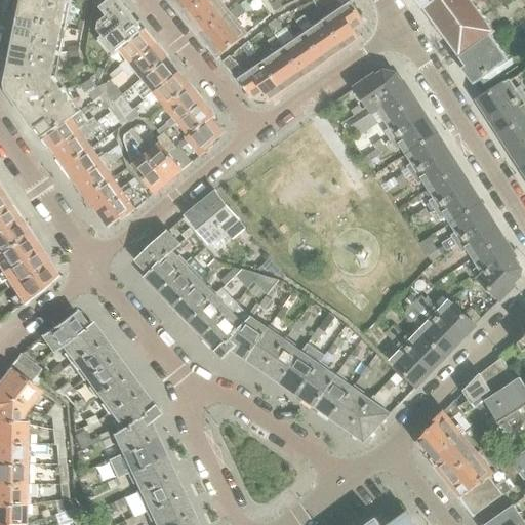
[(25,0),(22,18),(65,27),(70,0),(69,0),(25,0)]
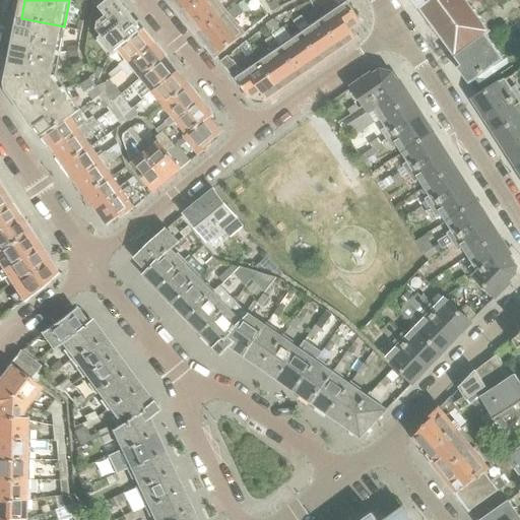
[(94,0),(93,8),(103,9),(112,2),(110,0),(94,0)]
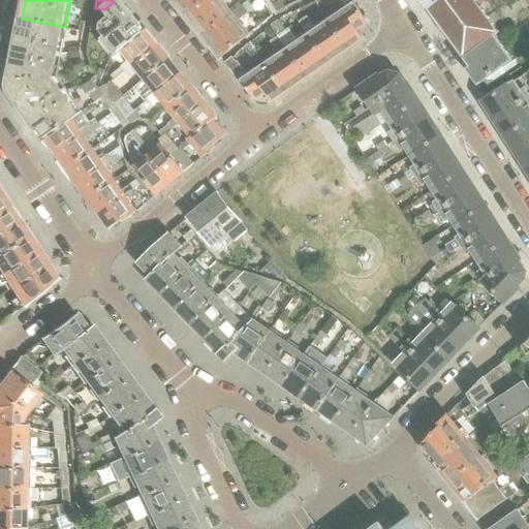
[(146,33),(145,30),(139,25),(119,0),(116,0),(114,2),(104,9),(110,16),(101,23),(101,30),(105,36),(102,38),(117,56),(121,52),(146,33)]
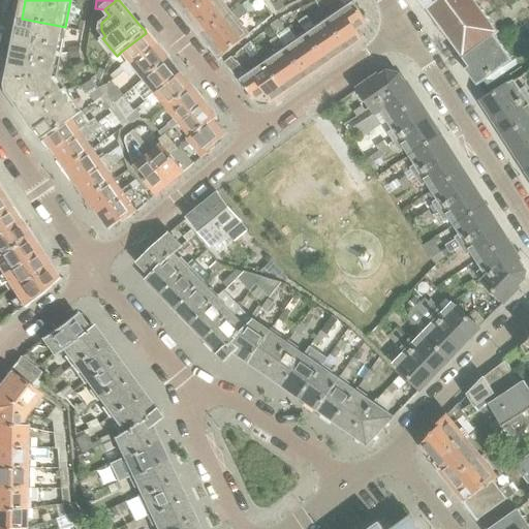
[(172,0),(186,17),(207,0),(172,0)]
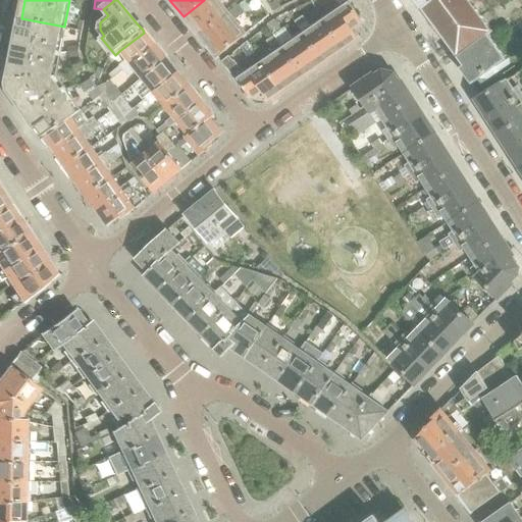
[(204,0),(184,16),(200,37),(230,12),(220,0),(204,0)]
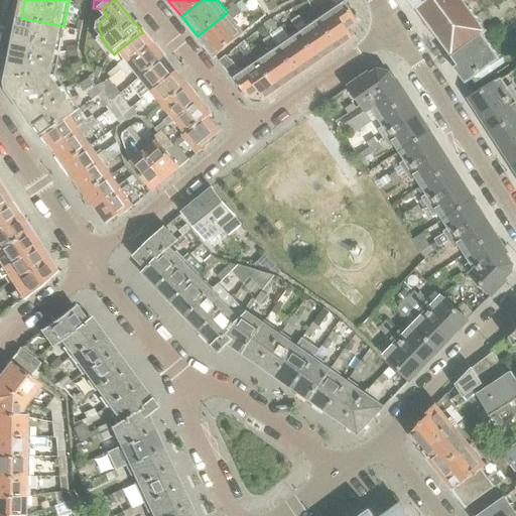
[(319,16),(342,48),(355,38),(348,29),(359,22),(346,3),(347,3),(345,0),(333,0),(337,5),(319,16)]
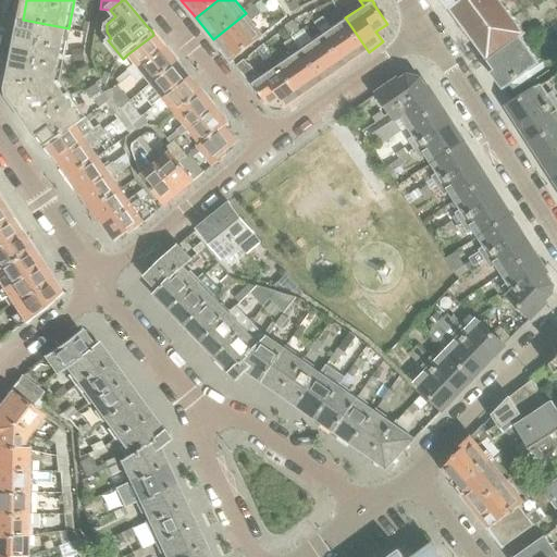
[(443,0),(489,62),(523,37),(527,34),(502,0),(443,0)]
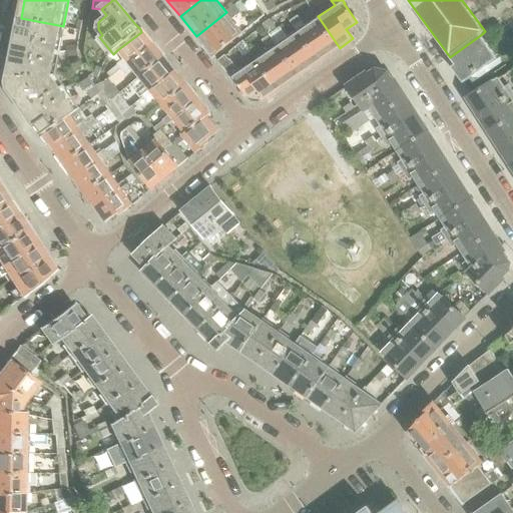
[(226,12),(196,36),(214,59),(217,57),(215,55),(239,36),(240,38),(244,34),(232,19),(241,12),(235,4),(226,12)]
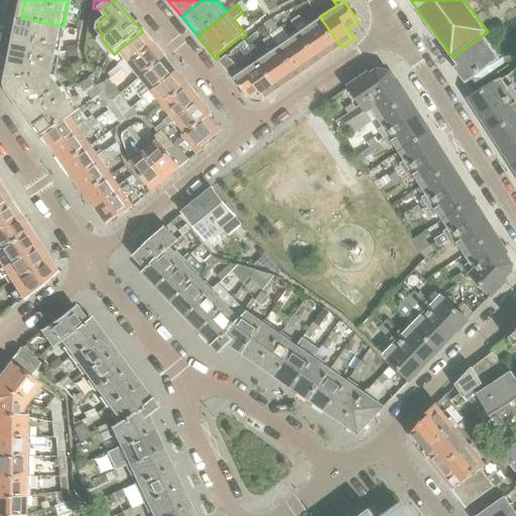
[(342,48),(319,16),(298,30),(320,62),(342,48)]
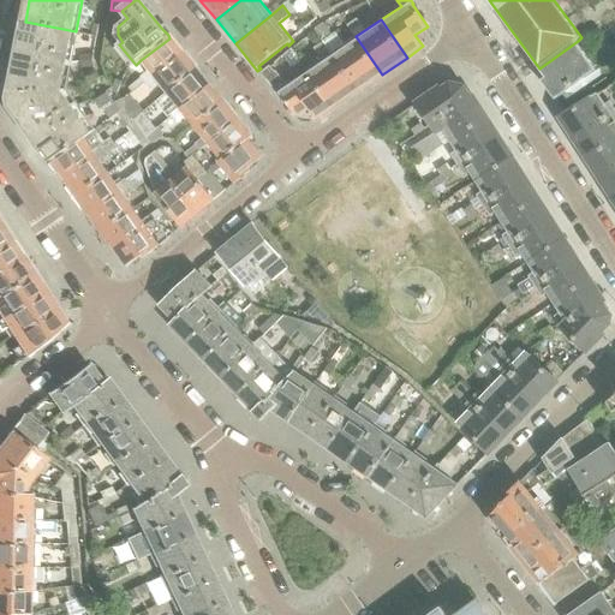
[(45,89),(65,88),(70,63),(76,31),(25,22),(13,83),(45,89)]
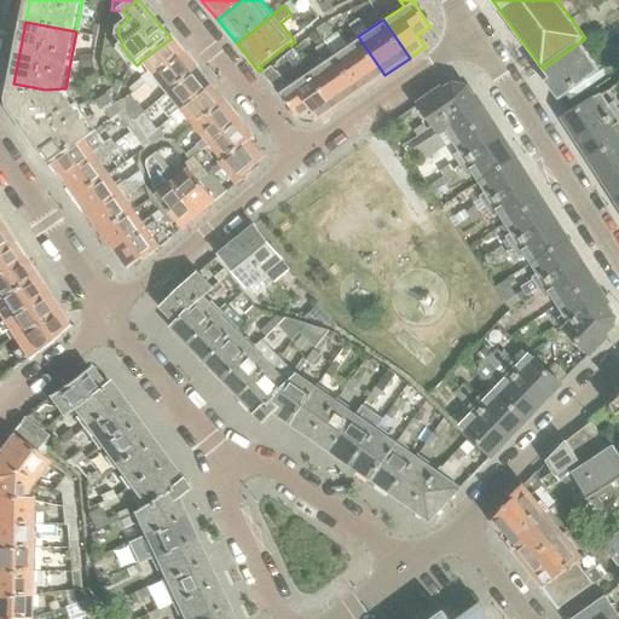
[(385,75),(358,36),(347,45),(339,33),(335,35),(327,23),(318,30),(327,42),(360,91),(385,75)]
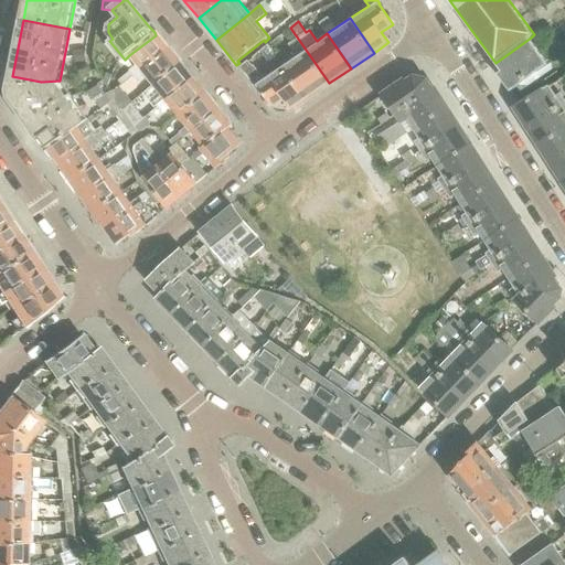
[(135,75),(168,48),(164,43),(167,42),(157,30),(155,32),(156,35),(129,55),(137,64),(130,71),(119,80),(124,84),(135,75)]
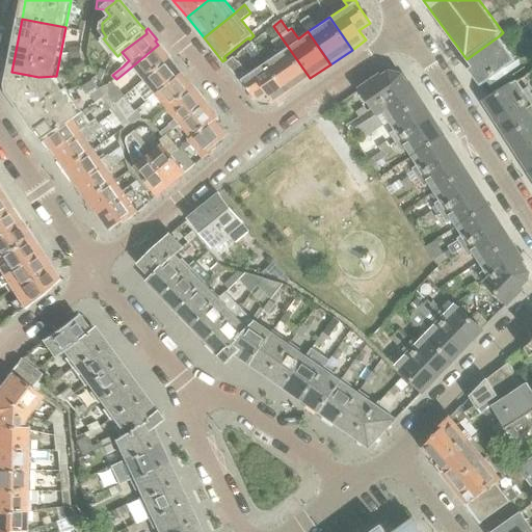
[(500,35),(467,59),(474,68),(470,71),(482,86),(517,60),(500,35)]
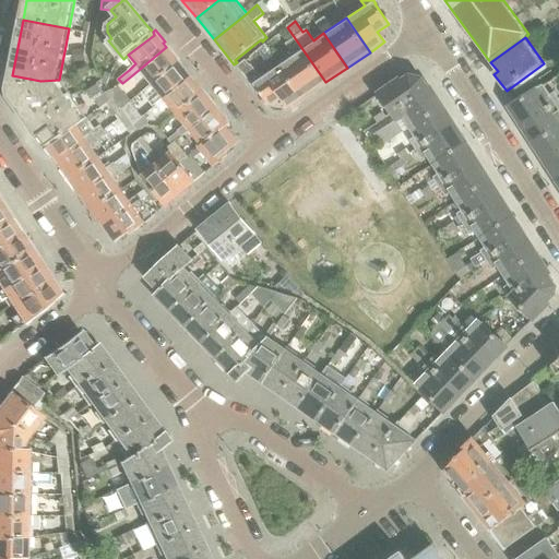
[(558,44),(554,37),(546,43),(558,60),(558,44)]
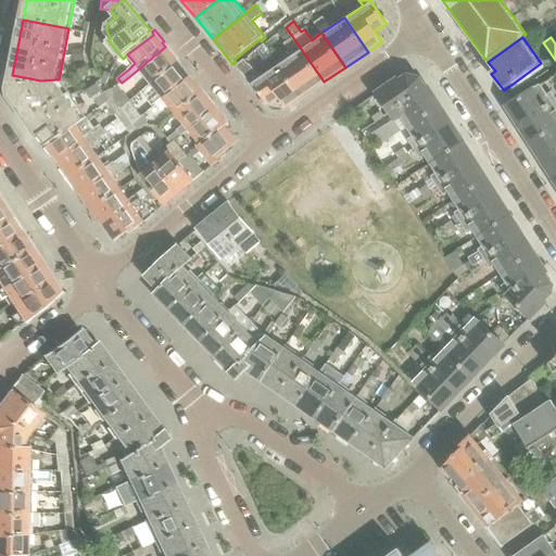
[(301,98),(324,81),(293,38),(285,43),(289,49),(297,43),(300,48),(278,63),(301,98)]
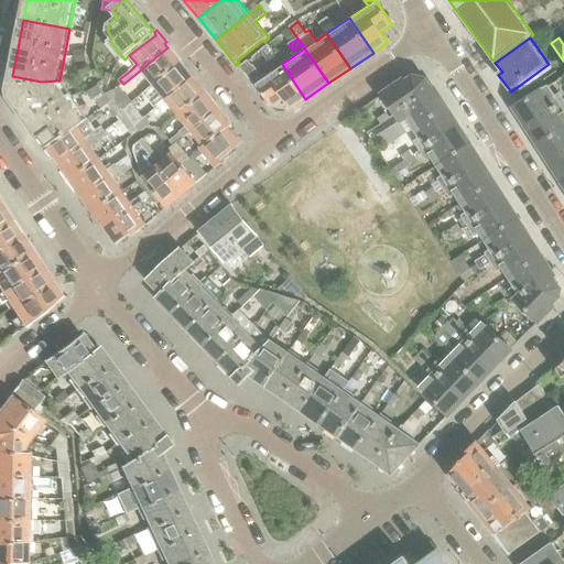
[(145,74),(153,85),(182,61),(174,52),(172,53),(167,47),(134,75),(138,79),(145,74)]
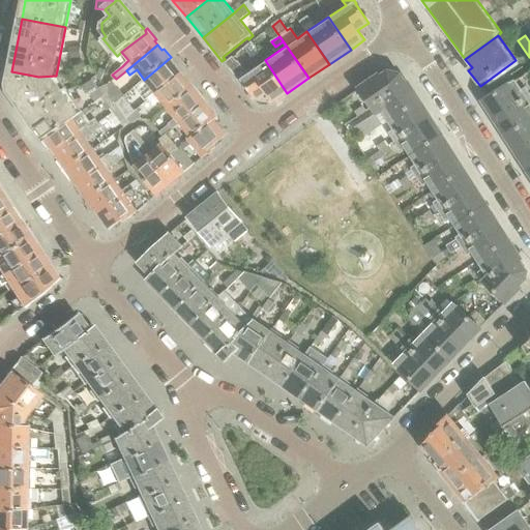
[(287,93),(265,60),(248,71),(238,60),(237,61),(233,56),(225,63),(229,69),(240,83),(241,81),(255,100),(265,93),(272,104),(287,93)]
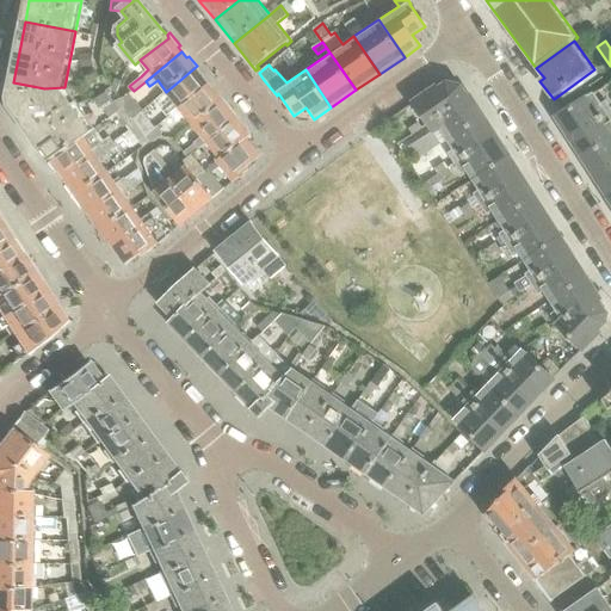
[(168,110),(172,115),(209,85),(205,80),(208,79),(197,66),(166,92),(176,103),(168,110)]
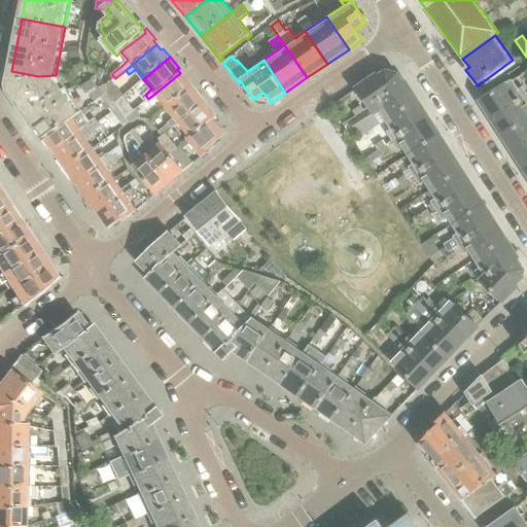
[(9,92),(43,139),(80,113),(80,112),(55,76),(56,75),(38,76),(11,71),(8,85),(9,92)]
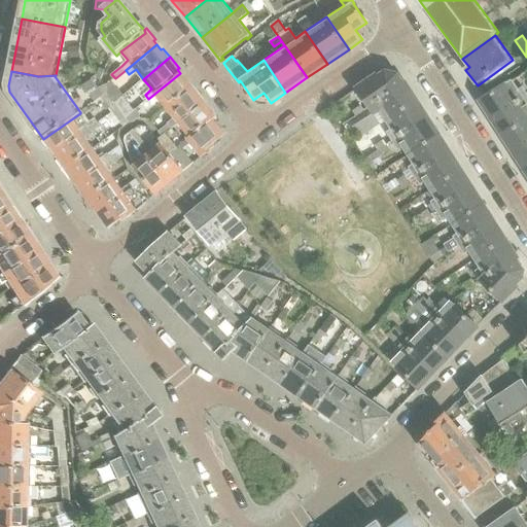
[(161,100),(167,108),(194,86),(186,77),(184,78),(180,73),(148,99),(141,105),(145,109),(148,106),(151,108),(161,100)]
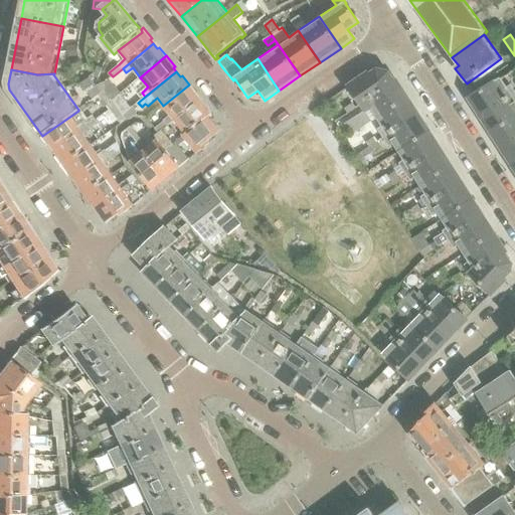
[(349,88),(360,105),(394,83),(388,73),(377,71),(369,76),(368,74),(349,88)]
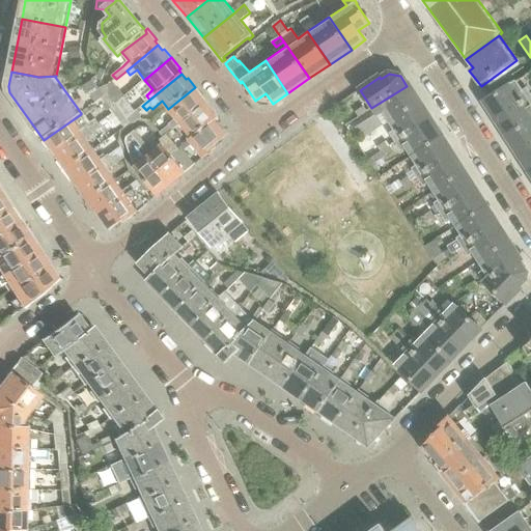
[(85,85),(82,87),(85,93),(87,92),(94,103),(103,96),(105,95),(100,87),(101,83),(102,82),(99,76),(98,76),(85,84),(85,85)]
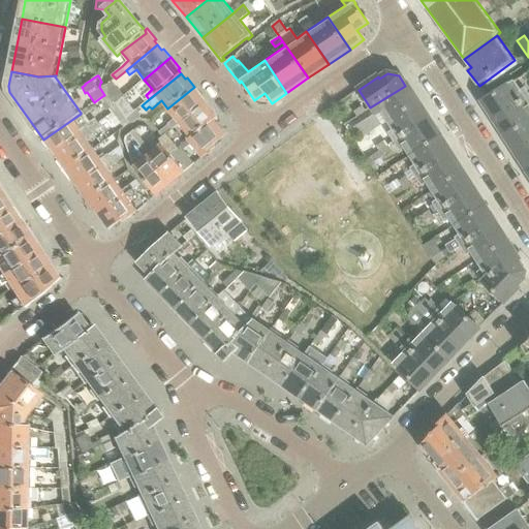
[(109,93),(116,103),(124,97),(125,96),(113,81),(107,85),(109,93)]
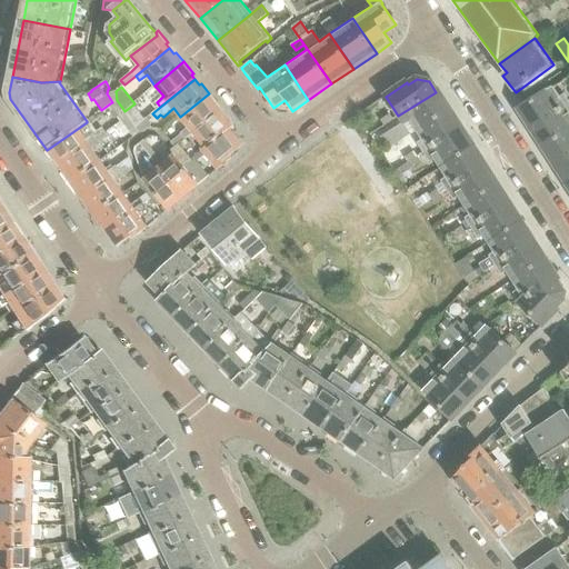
[(519,110),(531,128),(568,103),(568,99),(565,93),(560,97),(553,87),(526,106),(519,110)]
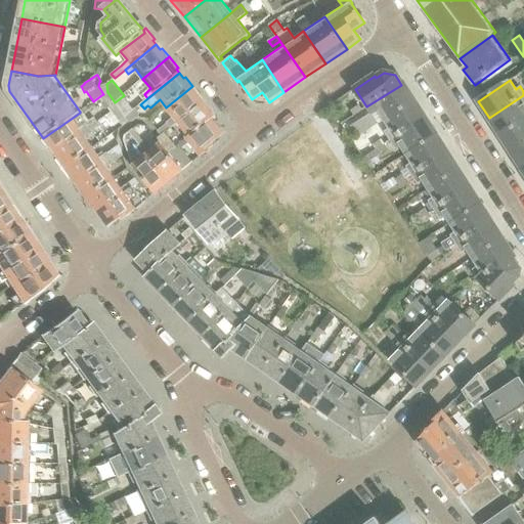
[(99,82),(98,86),(103,94),(106,91),(99,82)]
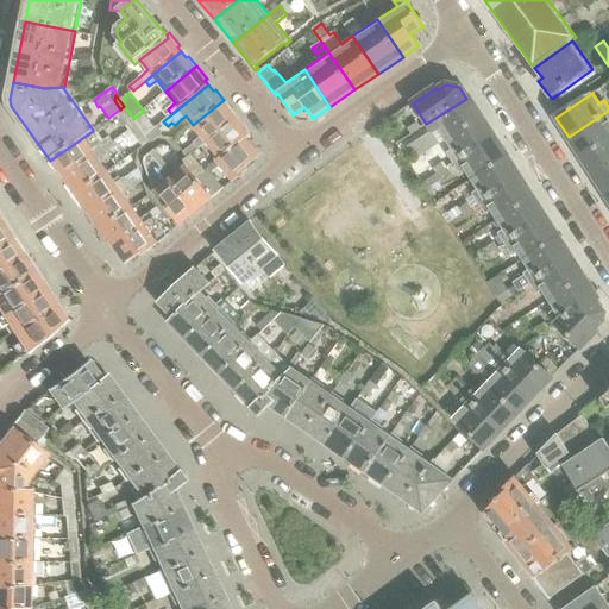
[(446,139),(482,117),(470,96),(466,99),(426,124),(432,131),(408,146),(416,159),(446,139)]
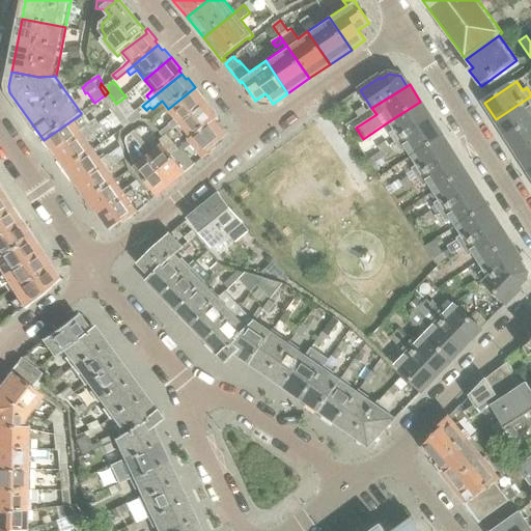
[(173,131),(206,105),(201,99),(203,98),(195,87),(168,109),(173,115),(167,121),(170,124),(160,132),(161,133),(157,137),(161,141),(168,135),(167,135),(173,131)]
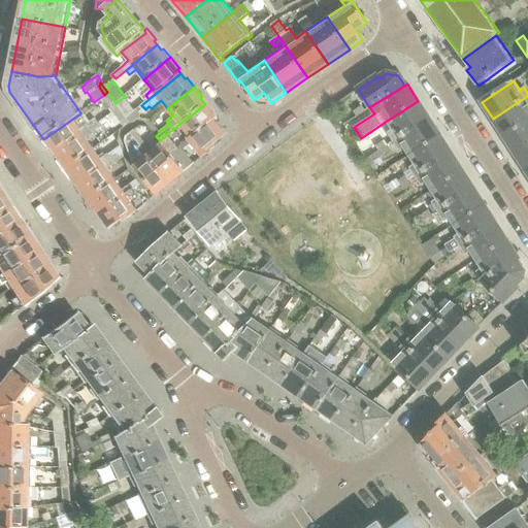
[(504,136),(527,121),(527,96),(493,119),(504,136)]
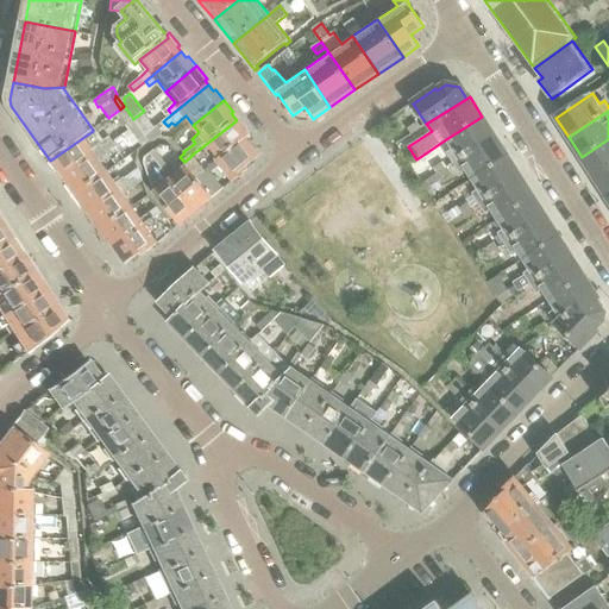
[(143,112),(133,119),(145,136),(156,127),(143,112)]
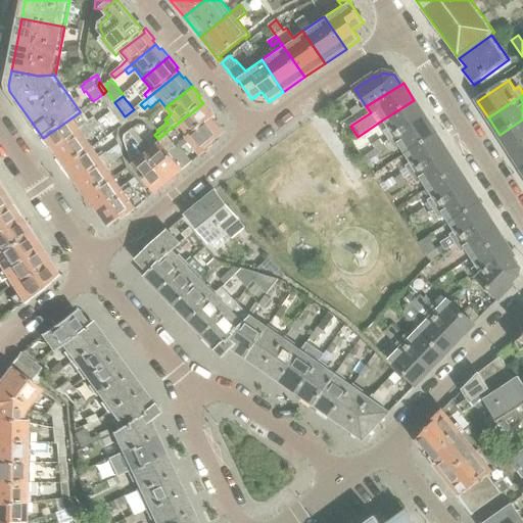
[(384,143),(389,140),(425,117),(414,100),(383,120),(388,128),(378,136),(380,139),(373,144),(371,142),(360,149),(364,156),(384,143)]
